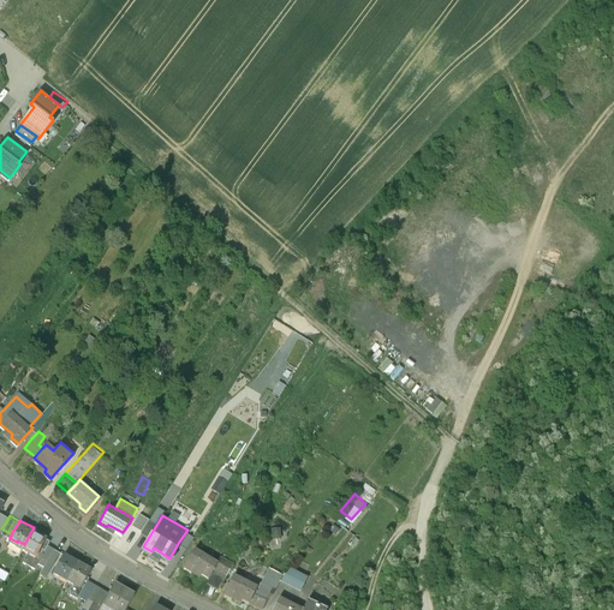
[(141,530),(130,522),(123,532),(135,539),(141,530)]
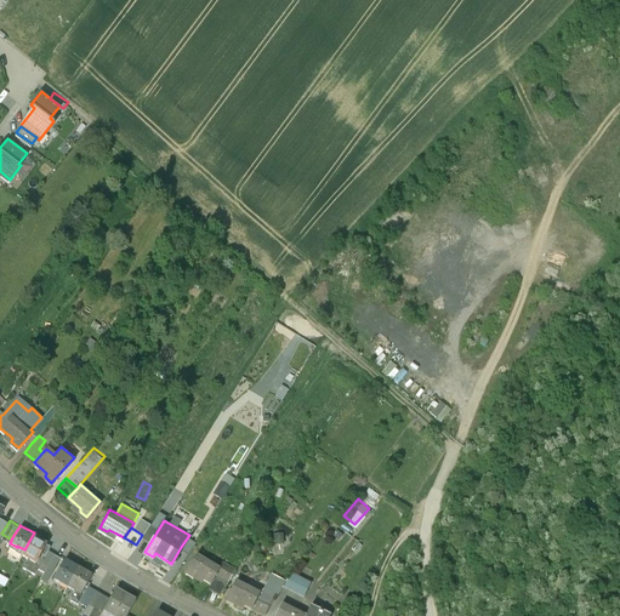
[(51,543),(34,532),(24,549),(23,551),(29,554),(30,553),(38,557),(43,551),(46,552),(49,547),(51,543)]
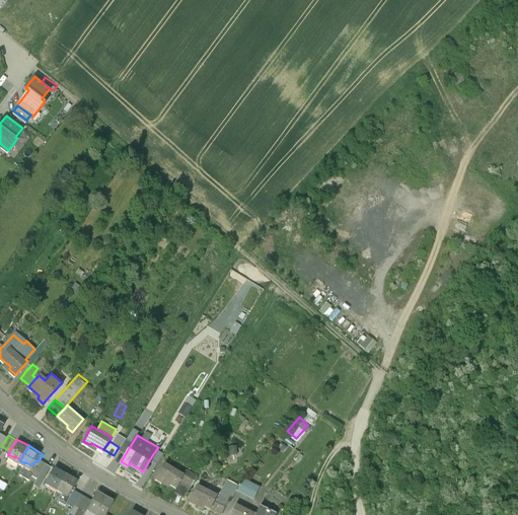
[(158,447),(151,457),(158,461),(164,451),(158,447)]
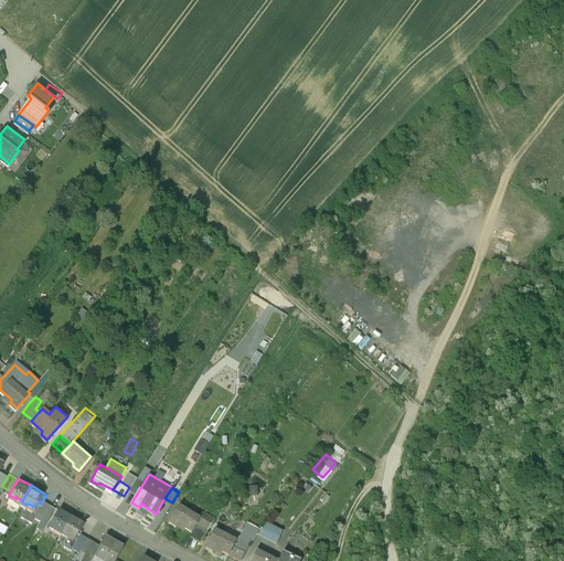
[(42,503),(35,515),(41,517),(50,501),(44,498),(42,503)]
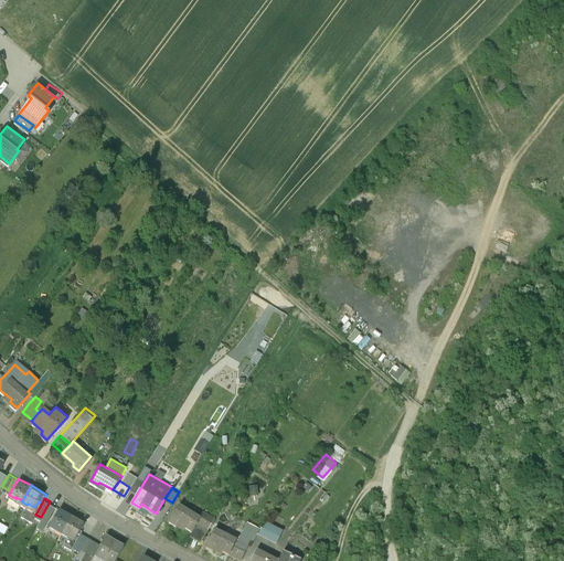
[(50,501),(41,517),(46,520),(55,504),(50,501)]
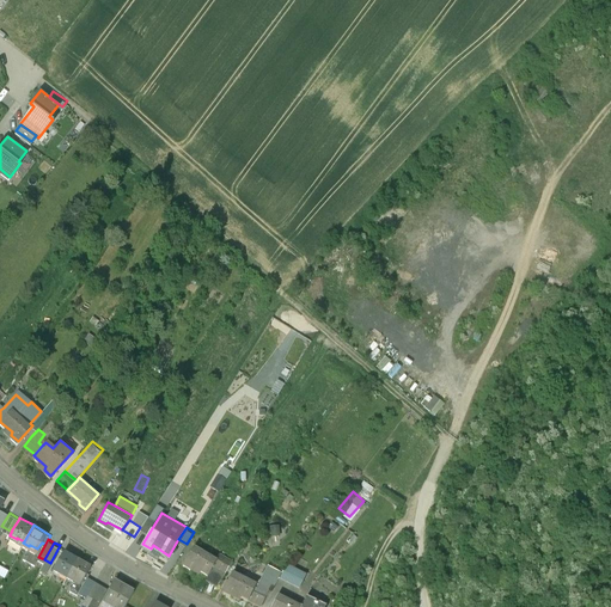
[(217,558),(195,545),(184,564),(191,568),(195,565),(207,574),(208,574),(218,558),(217,558)]
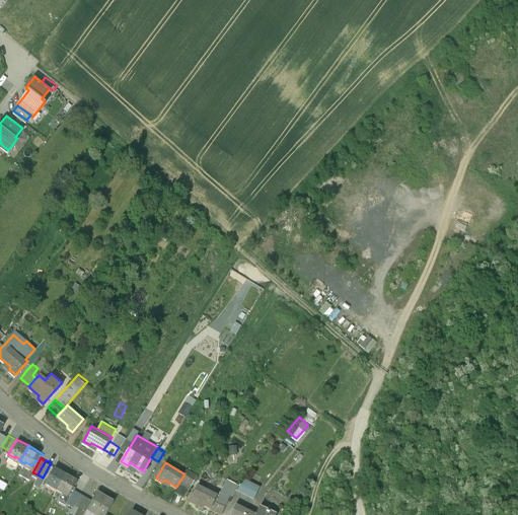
[(66,471),(54,465),(46,481),(52,484),(53,482),(58,485),(66,471)]
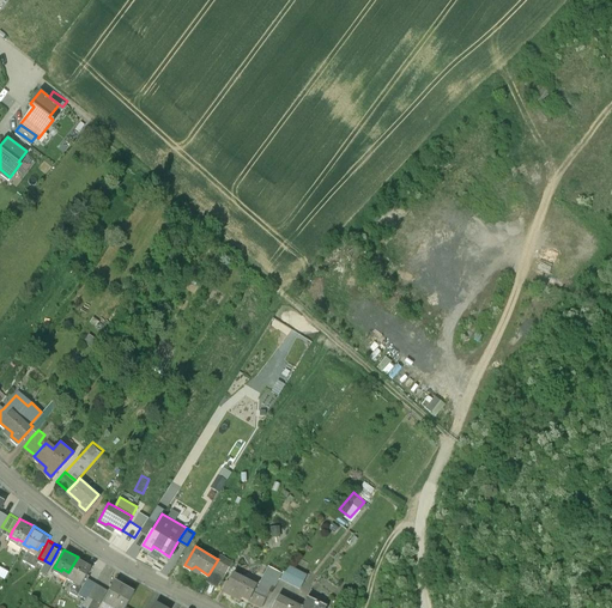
[(219,554),(217,559),(218,559),(208,575),(207,575),(206,578),(218,585),(232,561),(219,554)]
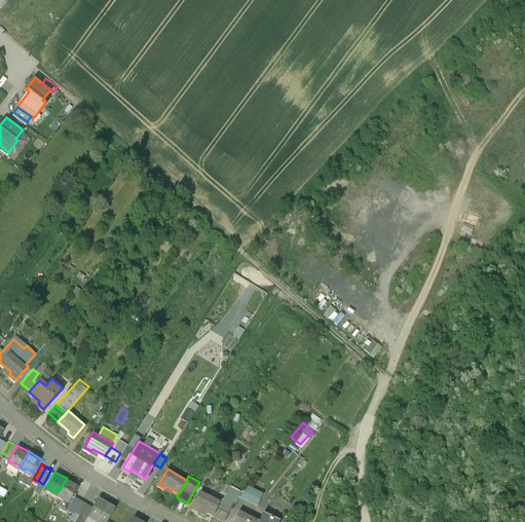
[(78,484),(67,478),(59,491),(58,493),(64,496),(65,495),(70,498),(78,484)]
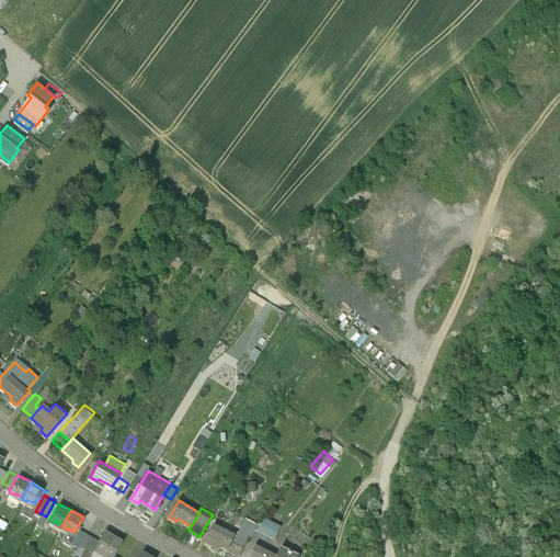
[(256,523),(246,516),(239,530),(250,535),(256,523)]
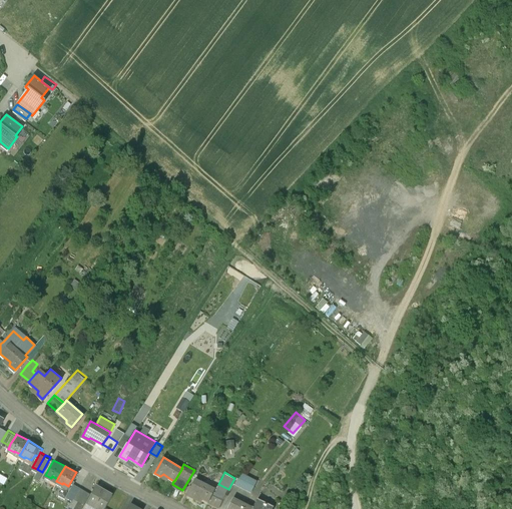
[(257,480),(242,472),(234,482),(251,490),(257,480)]
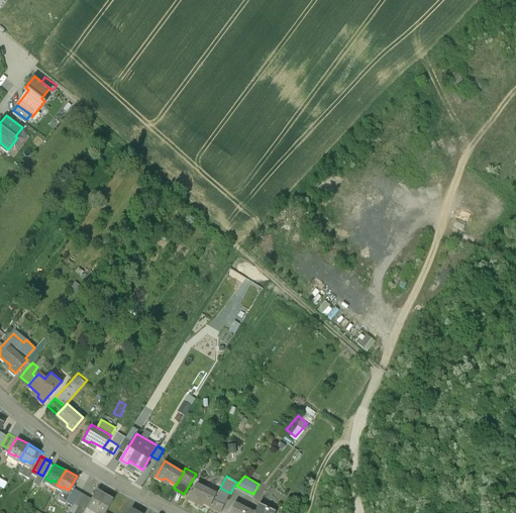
[(216,492),(197,483),(189,499),(195,502),(198,500),(209,505),(210,505),(214,496),(216,492)]
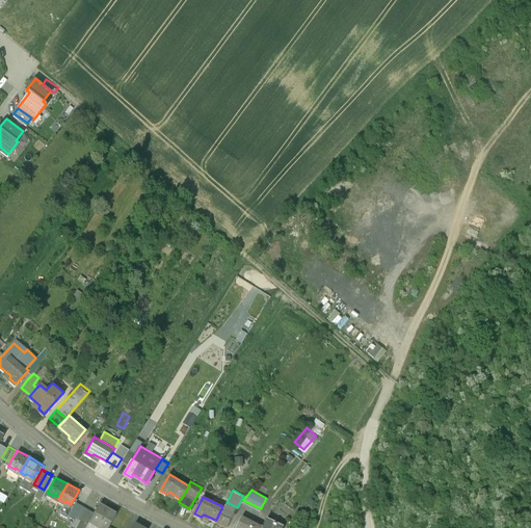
[(83,503),(77,500),(71,510),(77,515),(83,503)]
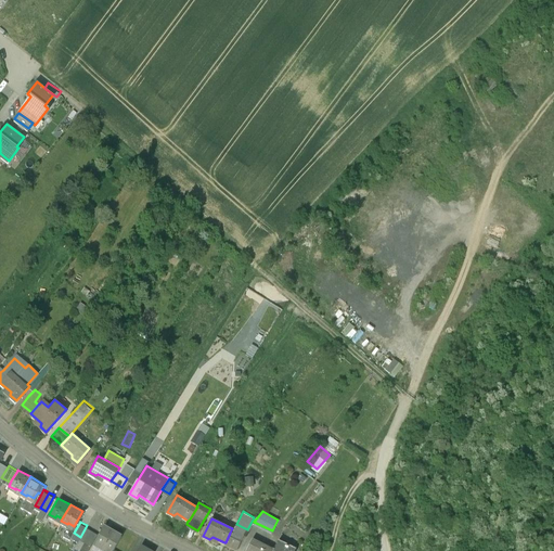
[(112,550),(121,535),(105,524),(94,542),(97,543),(99,541),(105,546),(103,548),(108,550),(112,550)]
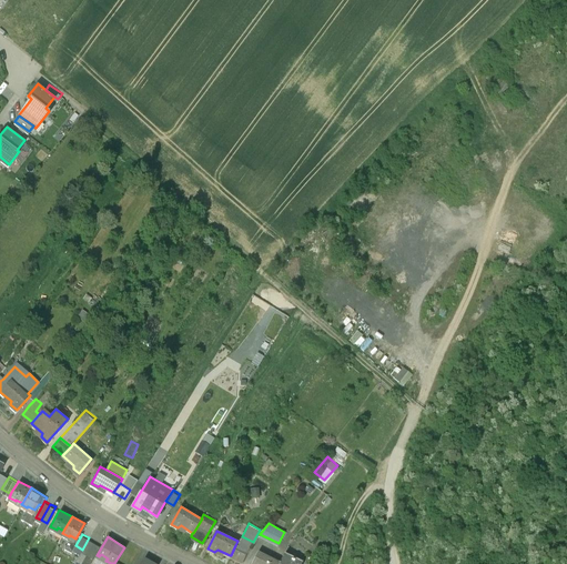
[(100,544),(89,537),(82,550),(93,555),(100,544)]
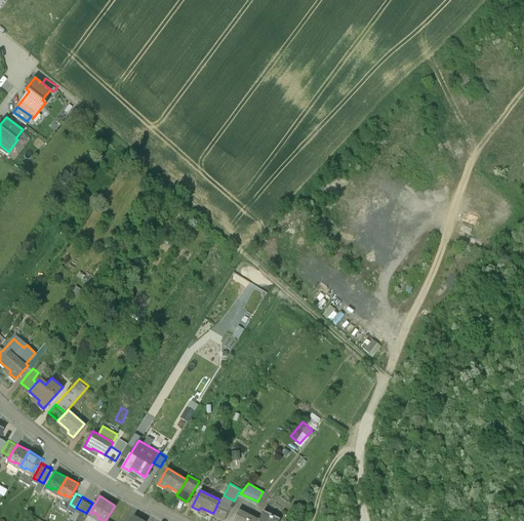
[(229,509),(217,504),(213,513),(224,518),(229,509)]
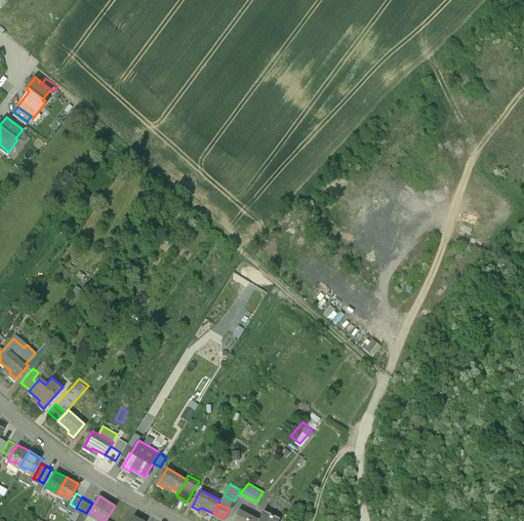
[(257,520),(258,519),(238,509),(232,520),(257,520)]
